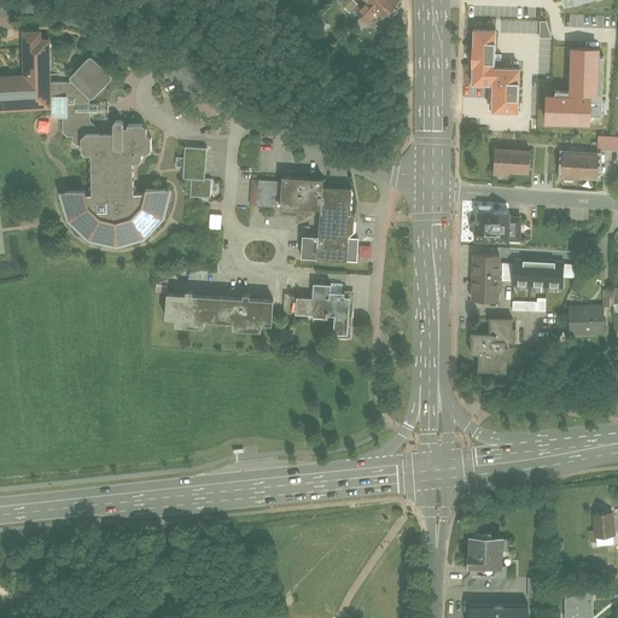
[(396,0),(360,0),(361,0),(353,9),(368,24),(378,15),(382,18),(388,12),(391,17),(398,10),(392,5),(396,0)]
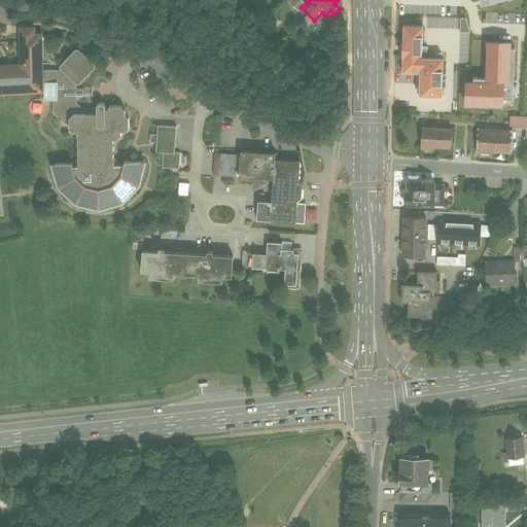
[(466,18),(460,18),(460,31),(470,31),(466,18)]
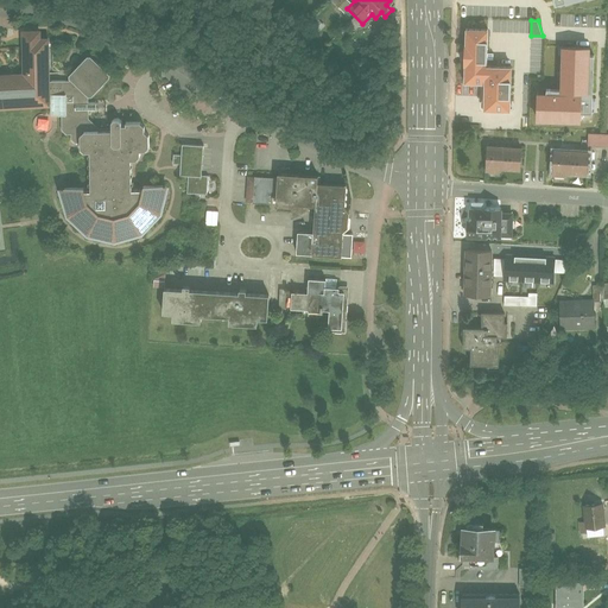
[(0,107),(21,106),(49,103),(49,43),(49,33),(39,33),(39,26),(19,26),(20,71),(0,71),(0,107)]
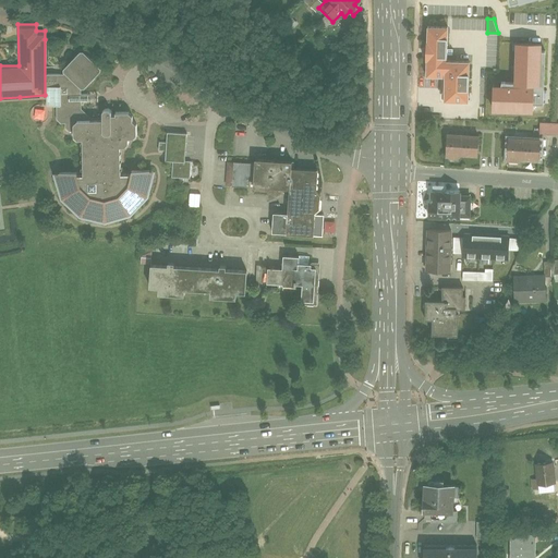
[(447,26),(426,25),(426,75),(444,75),(444,96),(468,97),(469,55),(447,53),(447,26)]
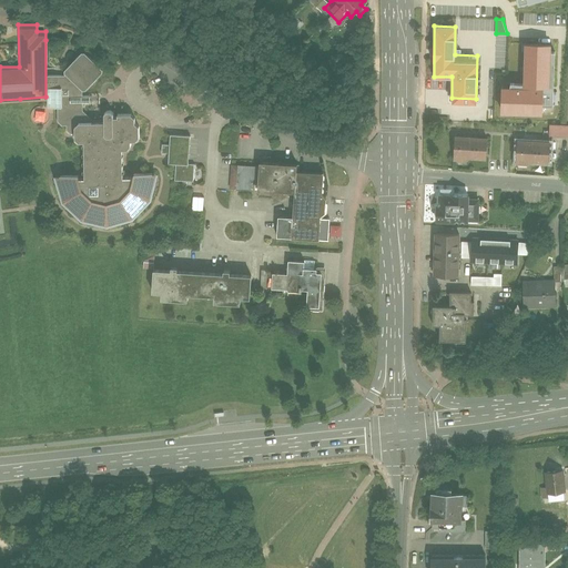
[(158,170),(132,168),(131,174),(121,174),(121,151),(125,151),(130,146),(130,142),(134,142),(138,138),(138,123),(133,120),(133,115),(130,111),(117,111),(117,114),(112,114),(112,110),(110,107),(105,107),(102,110),(103,119),(90,119),(81,111),(81,104),(92,104),(92,94),(81,95),(81,92),(83,92),(103,71),(82,51),(63,71),(63,75),(53,75),(52,69),(48,69),(49,40),(46,40),(46,97),(47,108),(56,108),(57,121),(60,127),(64,127),(66,131),(69,135),(73,135),(74,140),(77,143),(83,143),(84,175),(78,176),(77,170),(53,171),(60,198),(81,217),(107,223),(131,216),(149,199),(154,181),(158,170)]
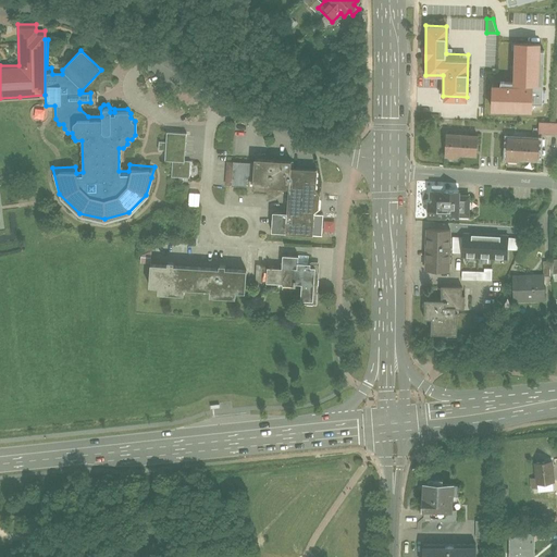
[(539,42),(515,41),(514,84),(491,83),(490,110),(531,111),(531,103),(542,103),(543,49),(539,49),(539,42)]
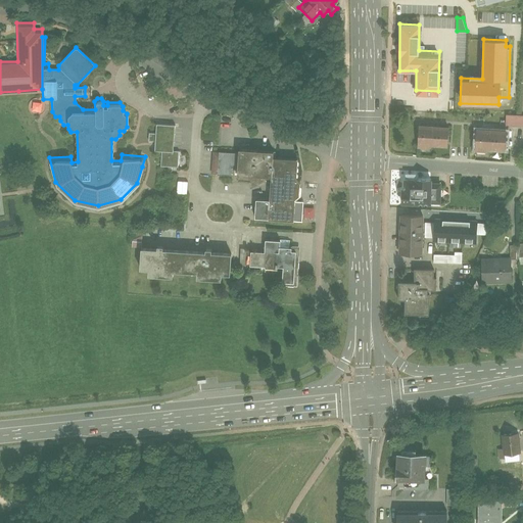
[(522,115),(506,114),(506,125),(511,125),(511,127),(517,127),(517,125),(522,126),(522,127),(522,115)]
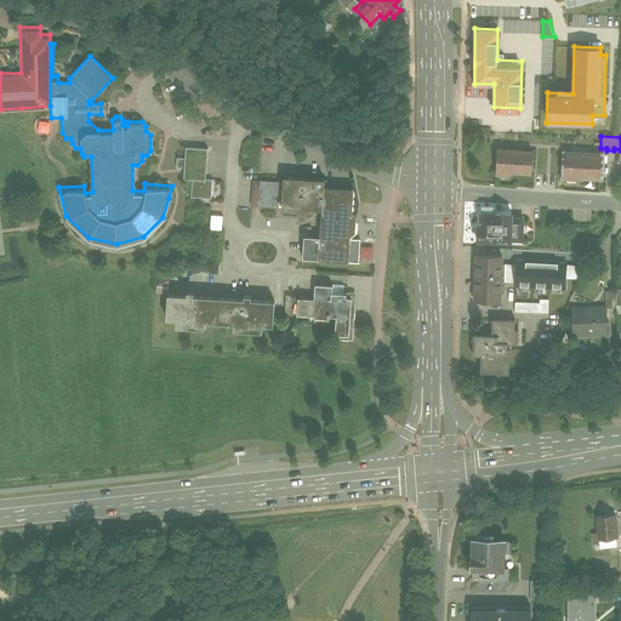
[(531,146),(496,143),(495,175),(510,176),(510,172),(530,174),(531,146)]
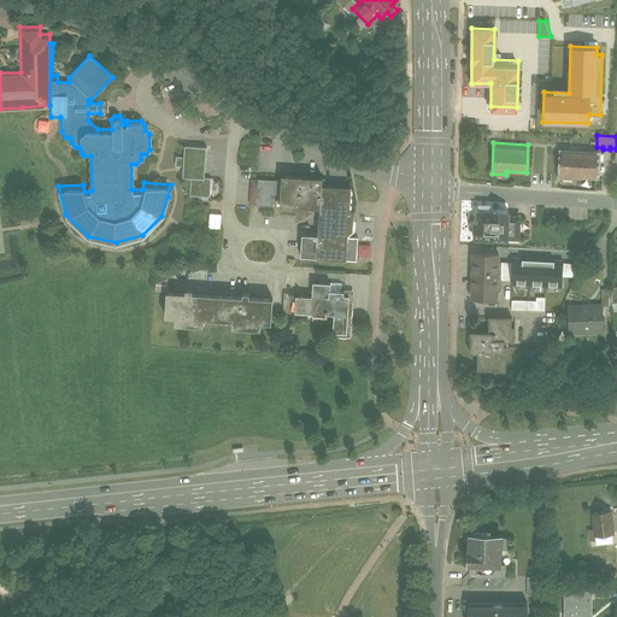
[(188,197),(210,198),(210,180),(204,178),(205,146),(183,145),(183,157),(174,156),(174,168),(182,168),(182,180),(189,180),(188,197)]
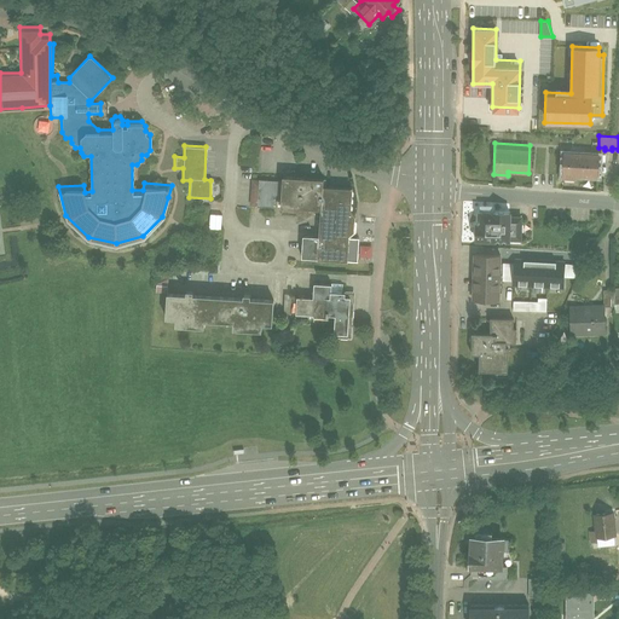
[(597,151),(563,149),(562,177),(576,178),(576,174),(596,177),(597,151)]
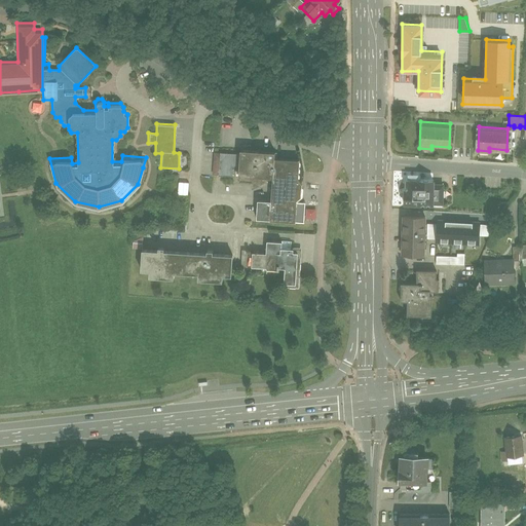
[(237,176),(272,178),(271,200),(257,199),(256,220),(269,221),(269,222),(294,224),(294,219),(300,220),(301,203),(295,203),(296,198),(300,195),(300,187),(301,181),(297,178),(298,157),(273,156),(274,149),(238,147),(238,153),(213,151),(211,178),(231,179),(232,168),(237,168),(237,176)]
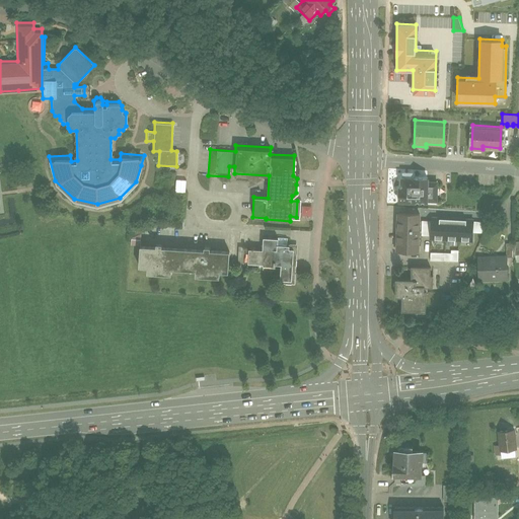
[(399,183),(399,201),(437,202),(438,180),(428,179),(428,172),(402,171),(401,183),(399,183)]
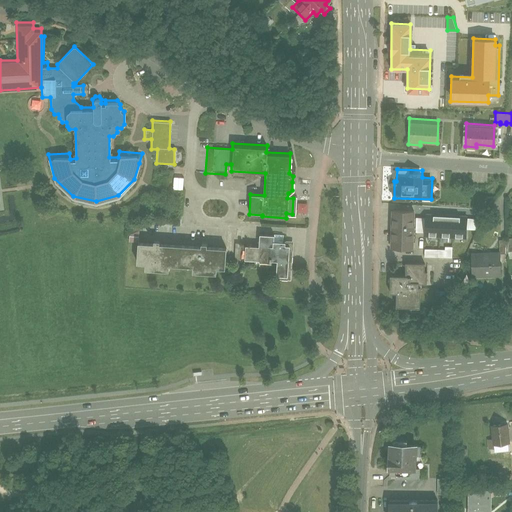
[(184,189),(184,177),(173,177),(173,189),(184,189)]
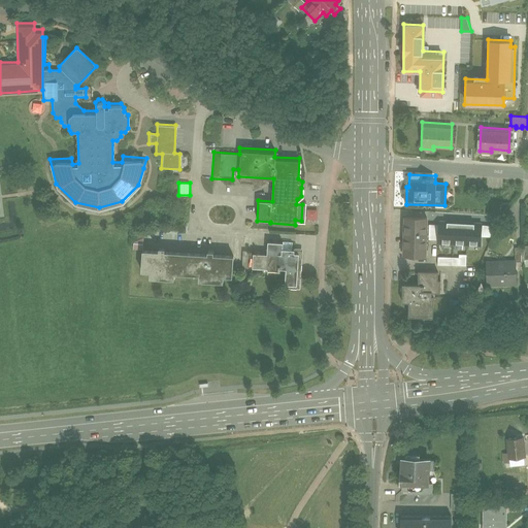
[(403,213),(402,256),(426,257),(427,215),(403,213)]
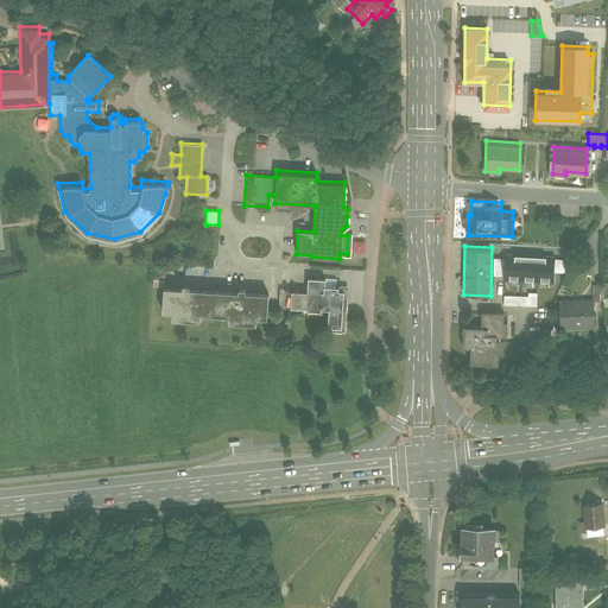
[(558,260),(552,259),(551,283),(565,283),(567,261),(572,261),(574,248),(559,248),(558,260)]
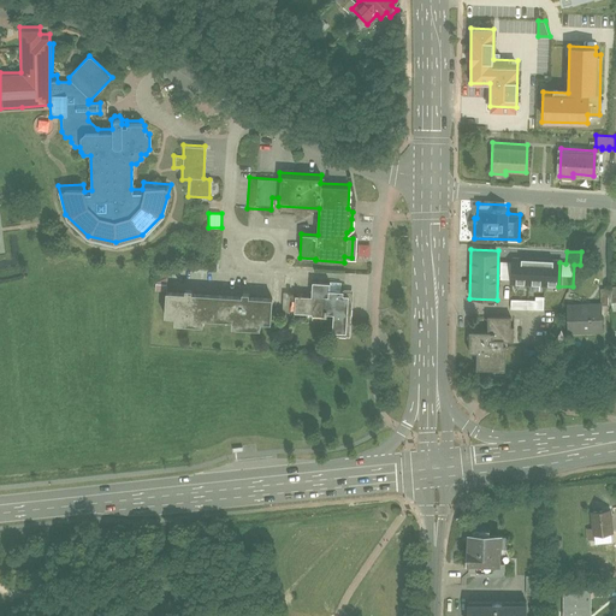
[(560,260),(514,259),(514,285),(558,286),(560,262),(560,260)]
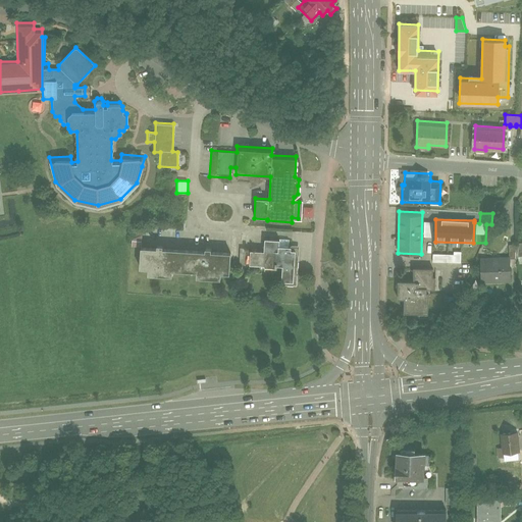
[(294,281),(295,249),(291,248),(291,244),(278,244),(278,239),(264,238),(263,251),(249,250),(248,263),(264,264),(264,267),(273,267),(274,259),(277,259),(277,265),(282,265),(281,280),(294,281)]
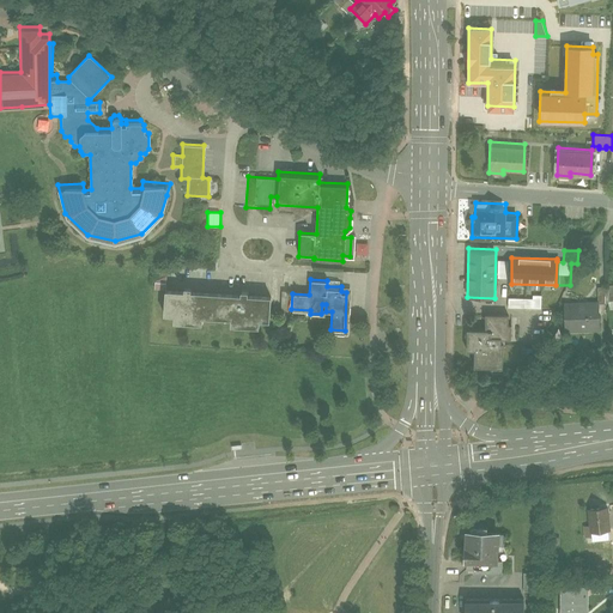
[(267,322),(269,293),(248,291),(248,287),(240,286),(240,291),(190,287),(190,284),(182,283),(182,287),(174,286),(163,286),(162,315),(171,316),(171,322),(200,323),(200,317),(230,320),(229,326),(256,328),(258,322),(267,322)]
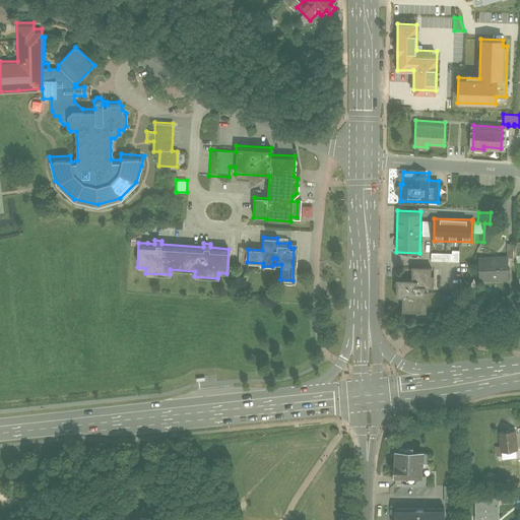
[(432,261),(460,261),(460,250),(452,250),(452,253),(432,252),(432,261)]
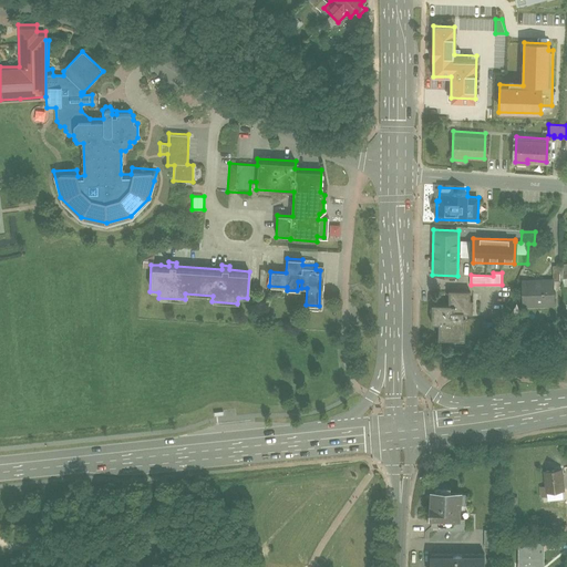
[(553,279),(521,280),(522,308),(533,308),(533,310),(554,309),(553,279)]
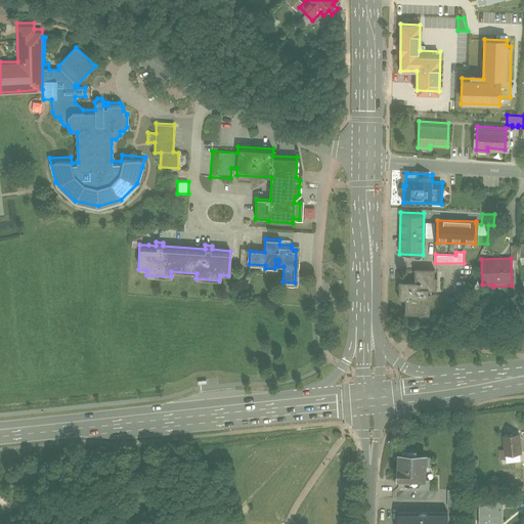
[(415,280),(398,279),(397,299),(404,299),(403,313),(429,314),(430,292),(428,292),(428,289),(436,289),(437,276),(433,276),(433,272),(434,268),(415,267),(415,280)]
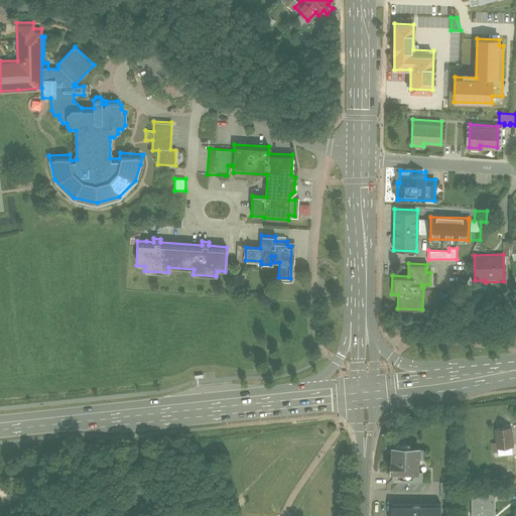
[(511,426),(494,428),(496,448),(513,446),(511,426)]
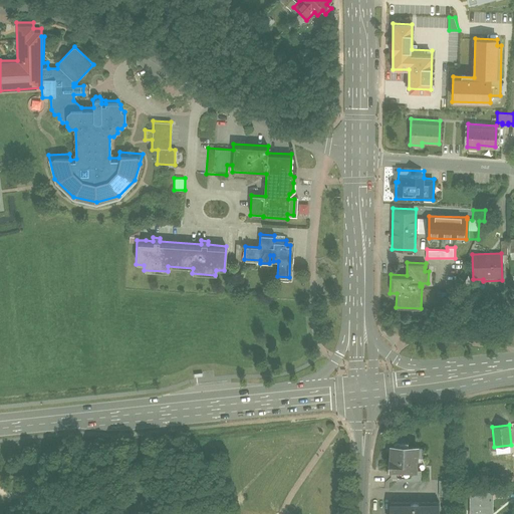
[(391,475),(397,475),(397,480),(422,479),(422,469),(420,469),(420,444),(391,444),(391,475)]
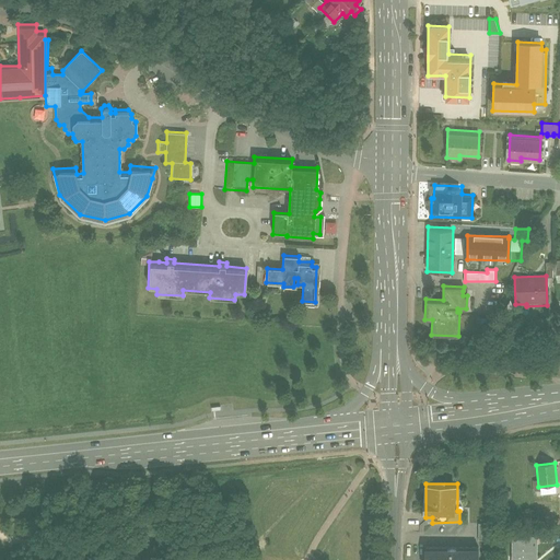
[(479,522),(479,539),(489,539),(489,522),(479,522)]
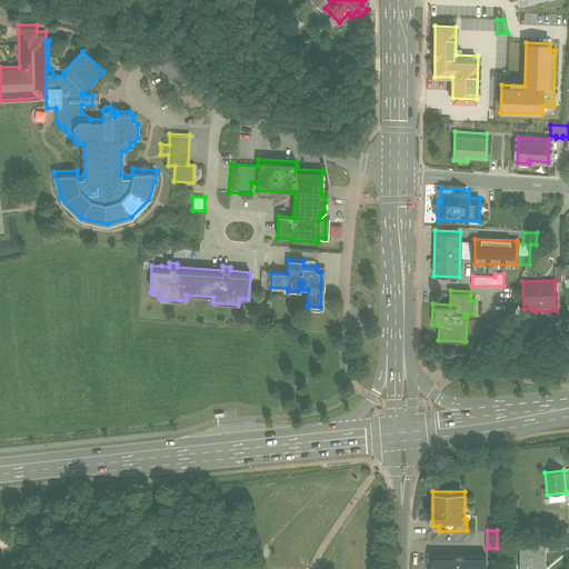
[(546,568),(547,543),(519,543),(519,568),(546,568)]
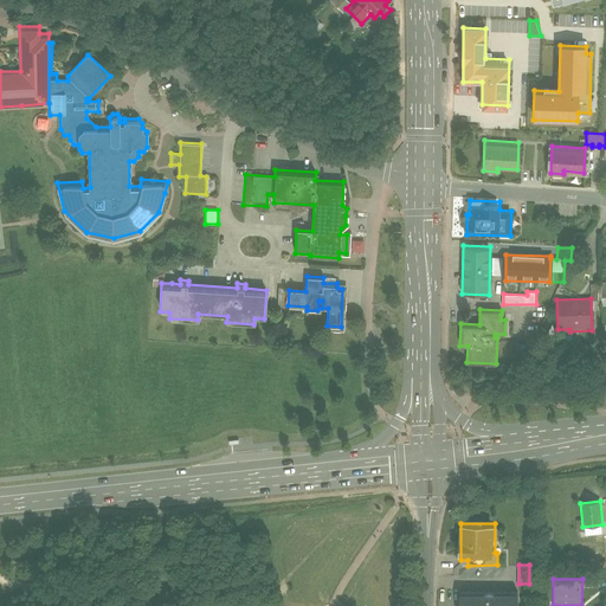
[(462,591),(461,605),(517,605),(517,590),(462,591)]
